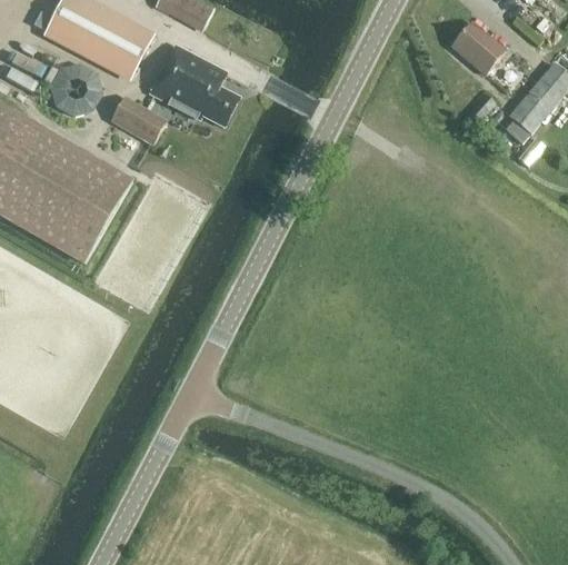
[(39,12),(32,26),(46,32),(130,77),(150,39),(77,0),(62,0),(52,19),(39,12)]
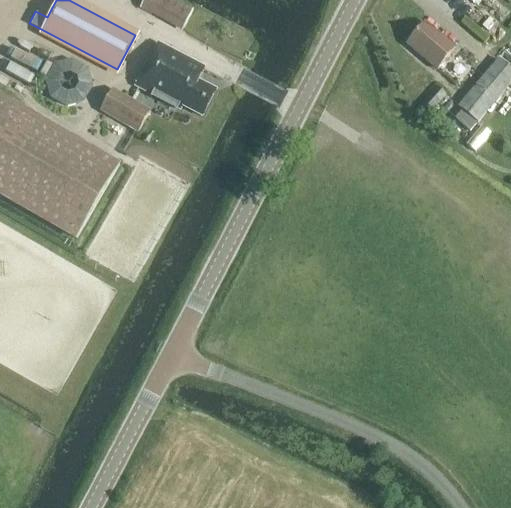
[(141,0),(138,7),(179,28),(191,7),(178,0),(141,0)]
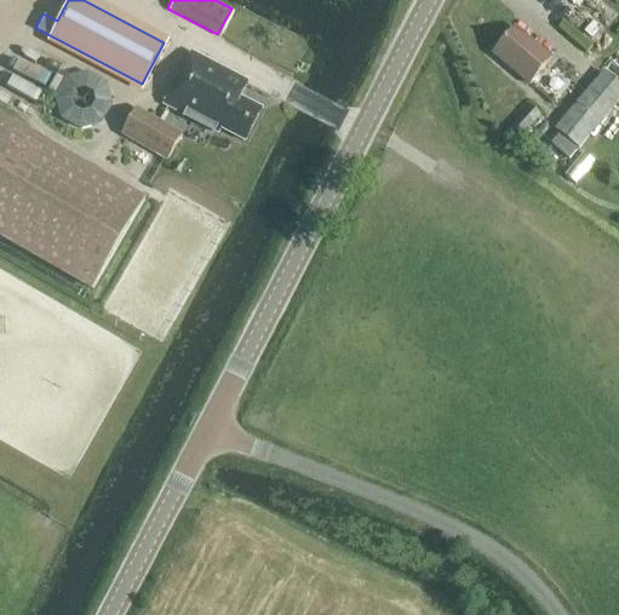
[(513,24),(491,51),(528,82),(550,56),(513,24)]
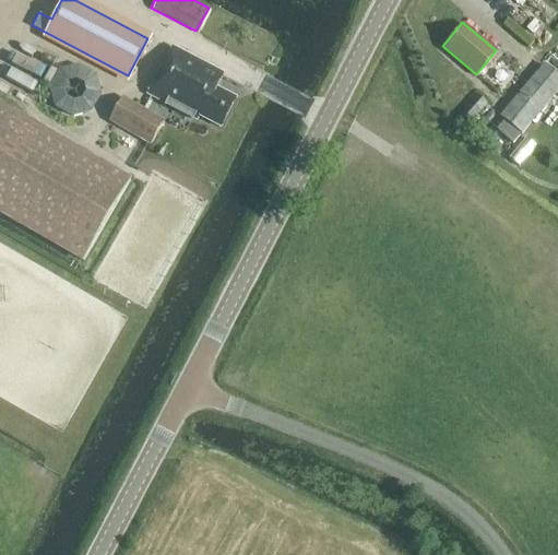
[(220,70),(170,45),(146,91),(200,118),(202,115),(220,124),(234,95),(213,84),(220,70)]
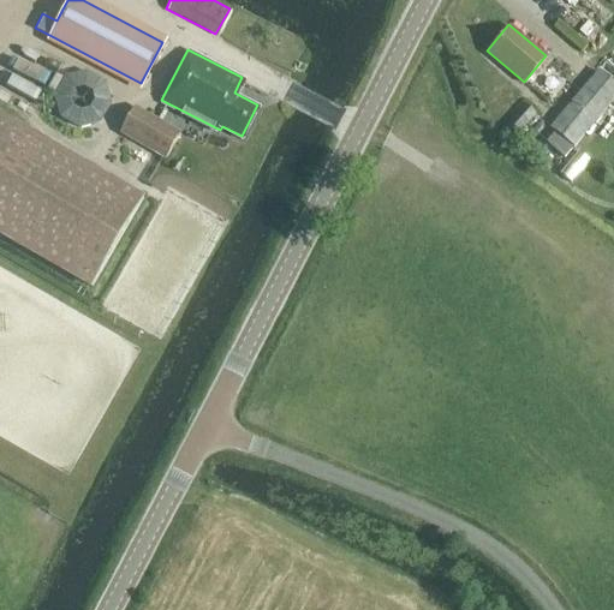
[(99,123),(121,83),(83,60),(60,101),(99,123)]
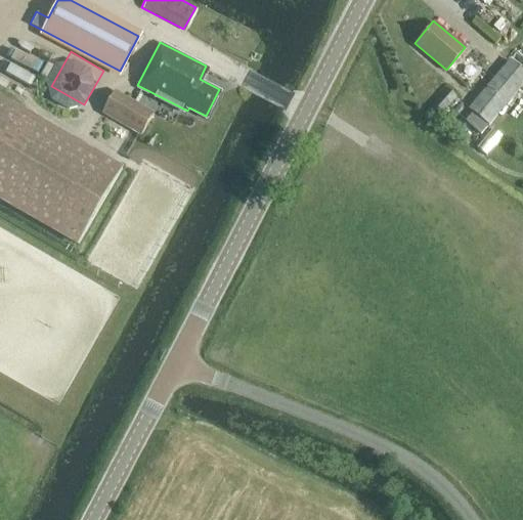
[(480,132),(522,81),(522,71),(509,58),(468,106),(472,111),(465,119),(480,132)]
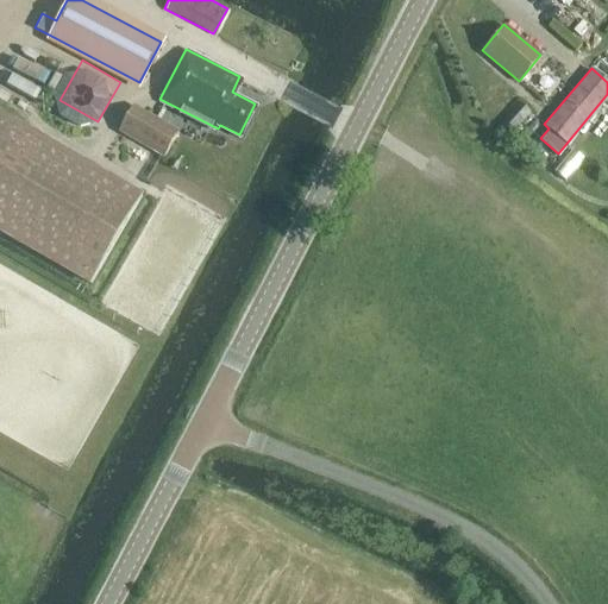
[(518,100),(493,129),(503,138),(530,108),(518,100)]
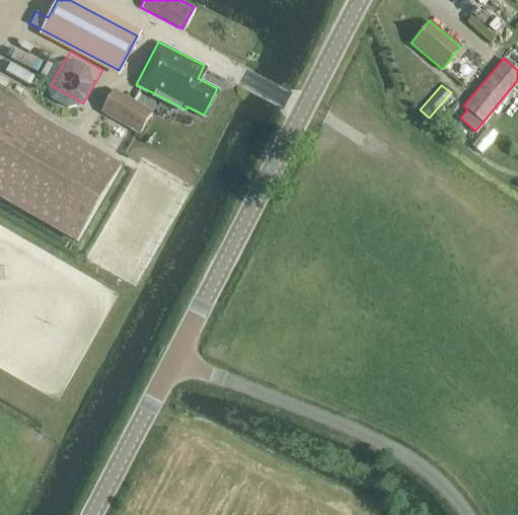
[(138,132),(151,109),(113,87),(99,109),(138,132)]
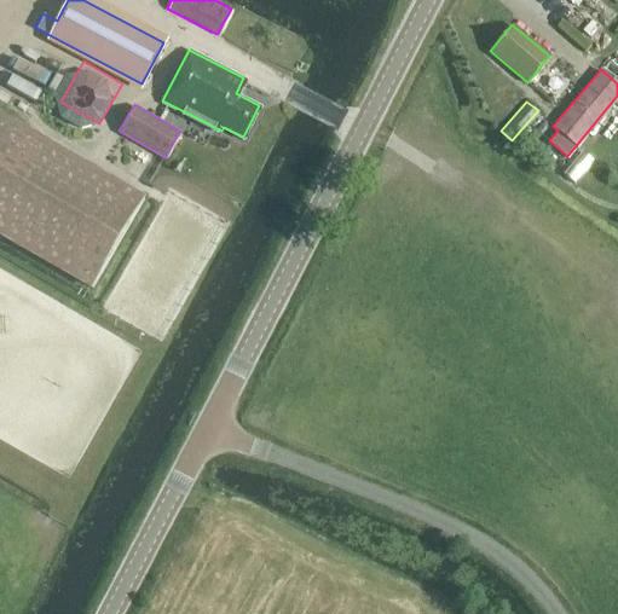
[(0,233),(88,284),(142,195),(0,115),(0,233)]
